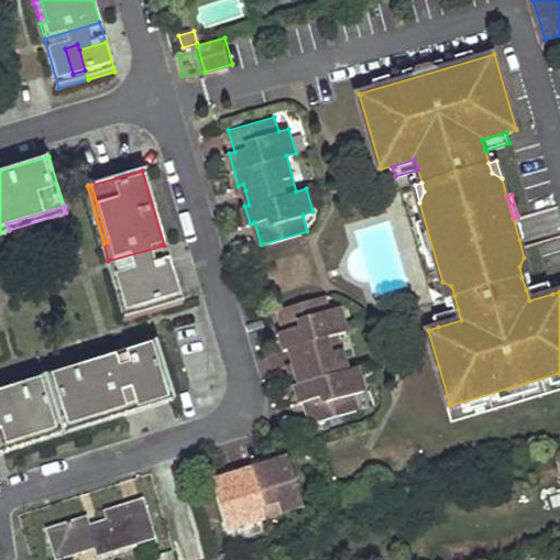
[(525,238),(518,216),(513,218),(519,240),(525,238)]
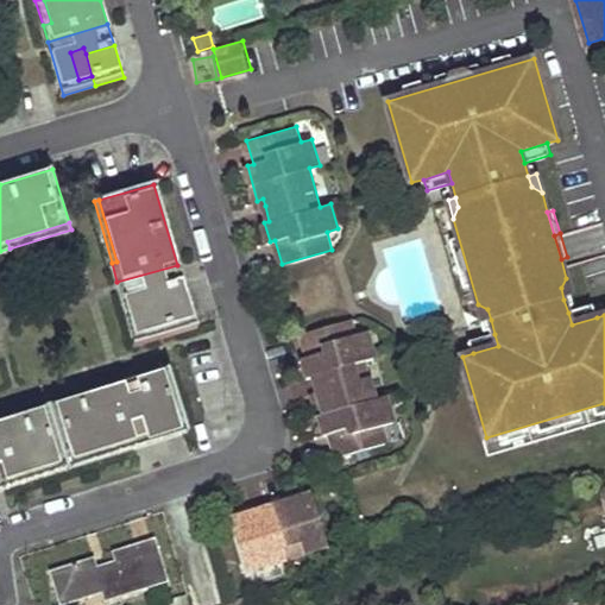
[(177,265),(117,282),(136,346),(163,338),(159,326),(147,329),(137,295),(153,290),(156,300),(186,291),(177,265)]
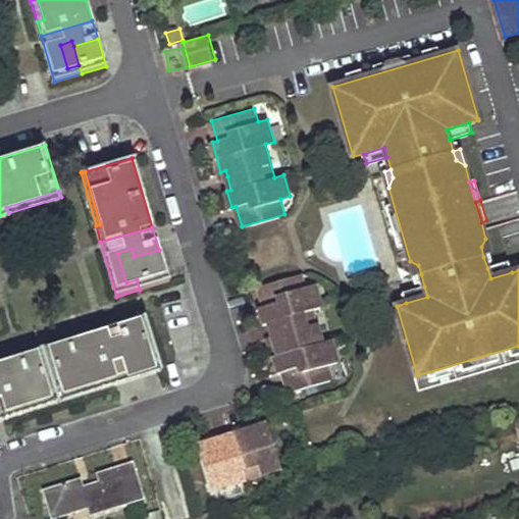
[(490,255),(485,239),(481,247),(483,257),(490,255)]
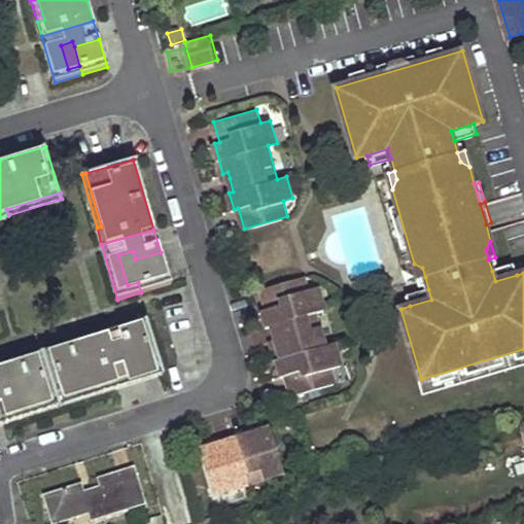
[(118,255),(128,285),(138,282),(141,281),(135,259),(133,251),(118,255)]
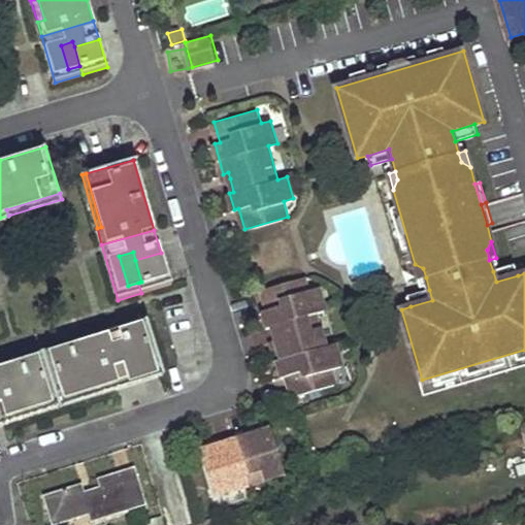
[(161,253),(135,260),(141,282),(138,283),(141,293),(169,285),(161,253)]
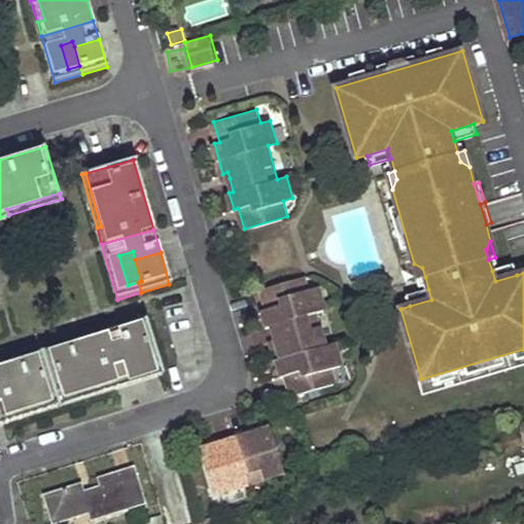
[(419,279),(425,277),(422,268),(414,264),(419,279)]
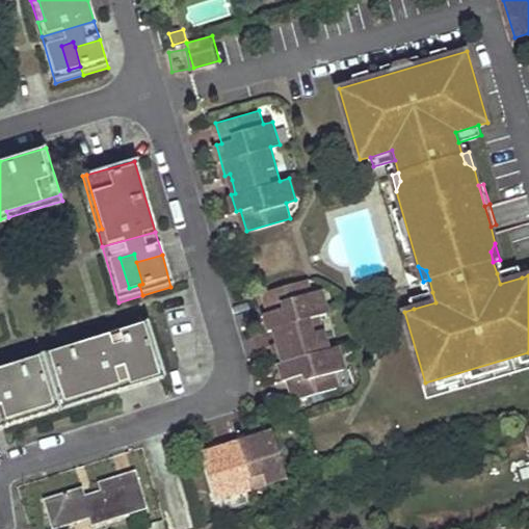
[(500,284),(522,278),(519,267),(497,273),(500,284)]
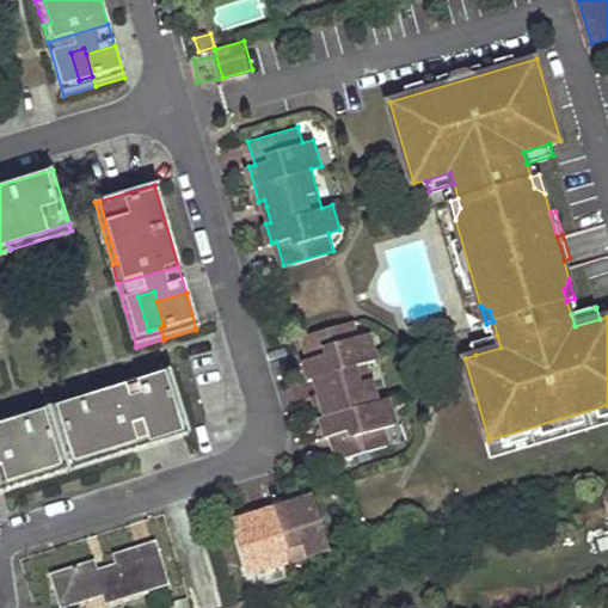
[(339,456),(390,442),(385,427),(395,423),(388,397),(378,400),(366,361),(376,357),(369,332),(358,336),(354,319),(304,333),(311,357),(305,358),(309,378),(315,376),(319,391),(321,398),(317,400),(326,435),(332,434),(339,456)]
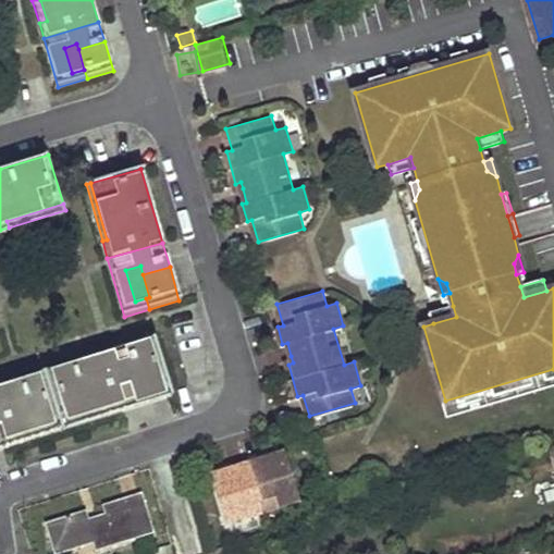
[(453,306),(430,312),(433,323),(456,317),(453,306)]
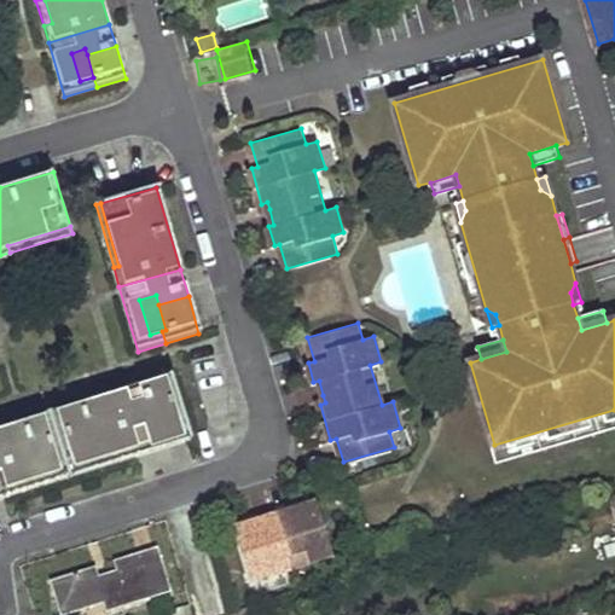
[(175,377),(122,393),(141,454),(160,448),(151,418),(146,419),(143,406),(167,399),(169,410),(184,405),(175,377)]
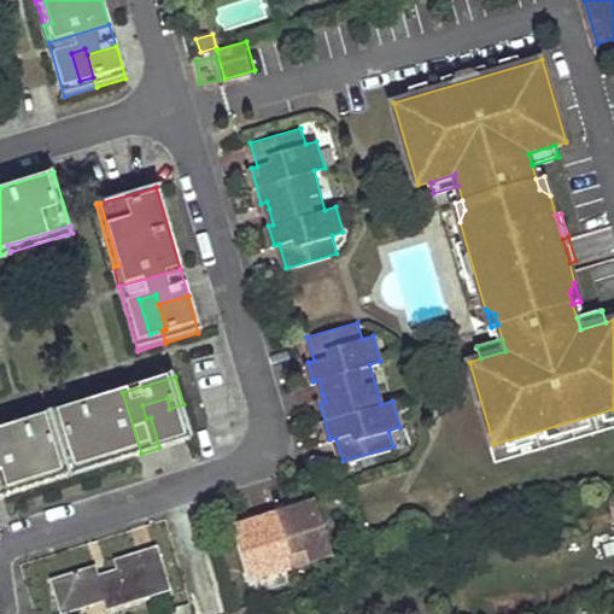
[(122,392),(53,414),(69,468),(115,454),(117,461),(141,454),(122,392)]
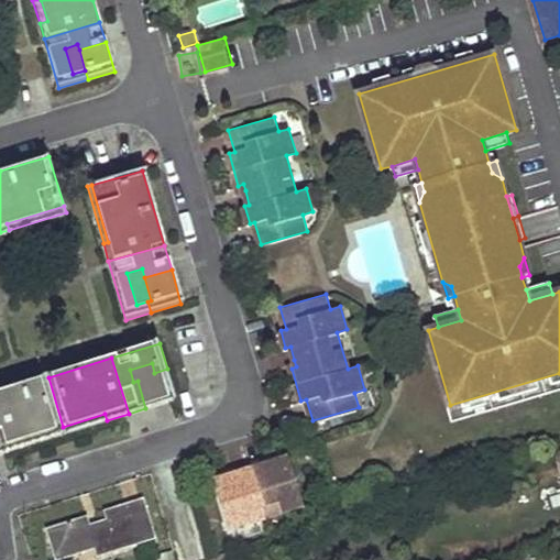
[(152,363),(130,370),(133,382),(138,381),(155,375),(154,373),(152,363)]
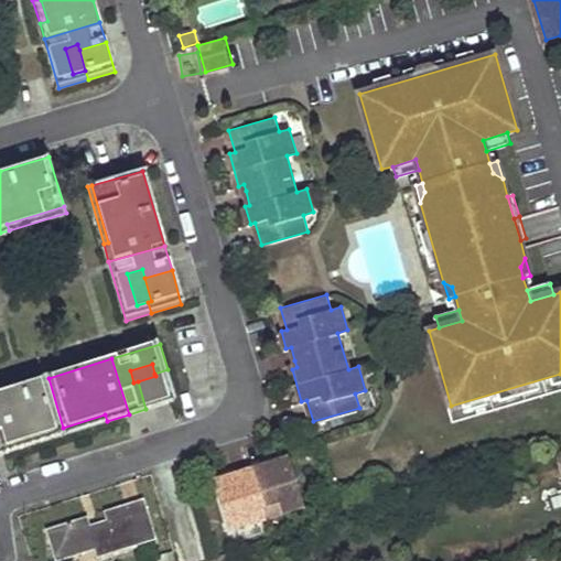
[(168,369),(154,374),(155,376),(138,381),(146,409),(176,399),(168,369)]
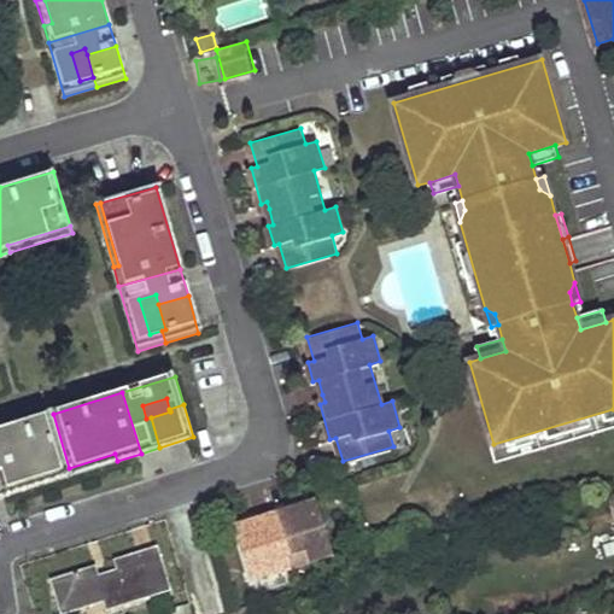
[(27,480),(69,468),(53,414),(0,430),(0,471),(7,495),(29,487),(27,480)]
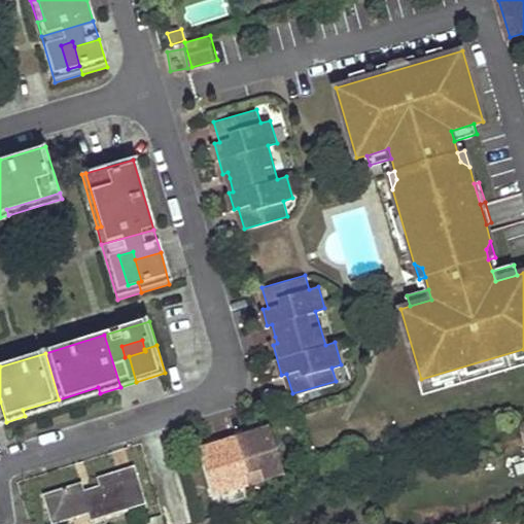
[(98,387),(59,399),(61,405),(100,393),(98,387)]
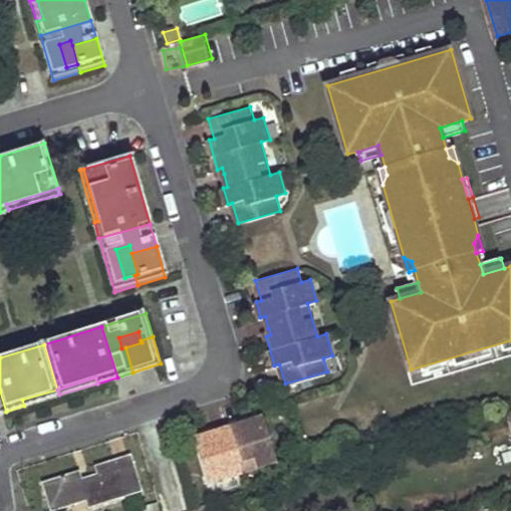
[(57,390),(22,400),(24,406),(59,395),(57,390)]
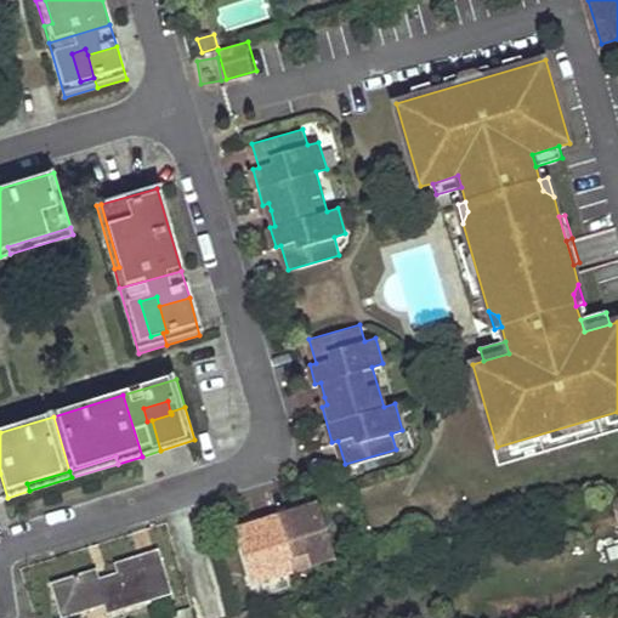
[(232,523),(250,580),(292,567),(334,554),(316,497),(296,503),(299,508),(292,510),(276,515),(259,520),(251,522),(250,517),(232,523)]
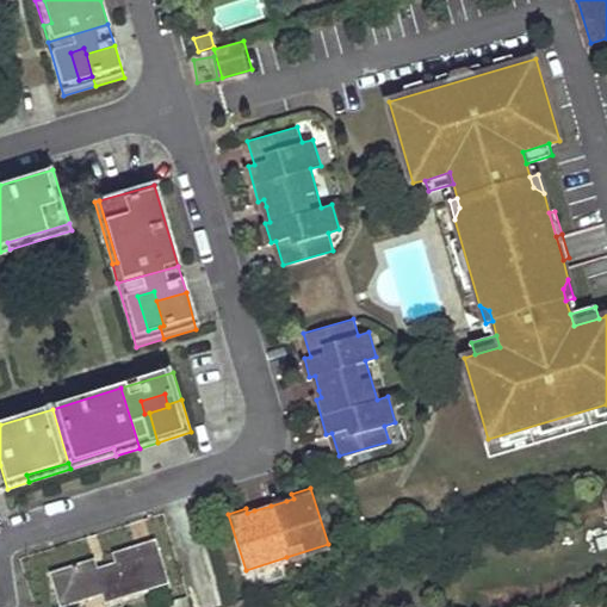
[(106,600),(171,581),(158,538),(116,552),(119,559),(98,565),(95,558),(53,571),(63,604),(90,596),(87,590),(103,586),(106,600)]
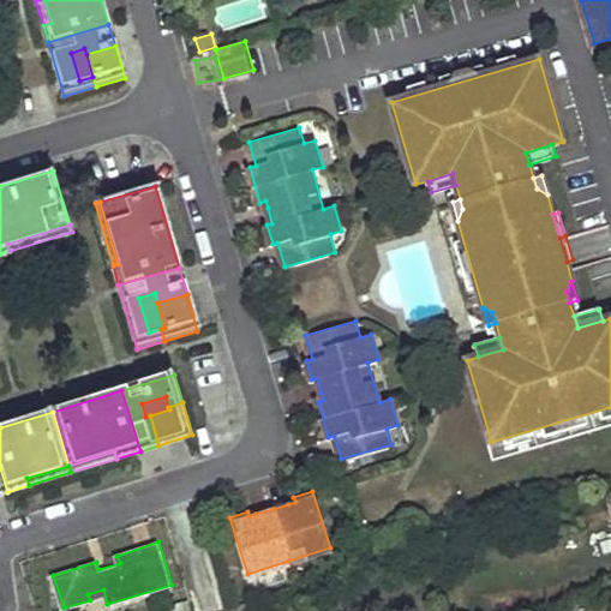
[(167,606),(168,610),(193,610),(190,600),(167,606)]
